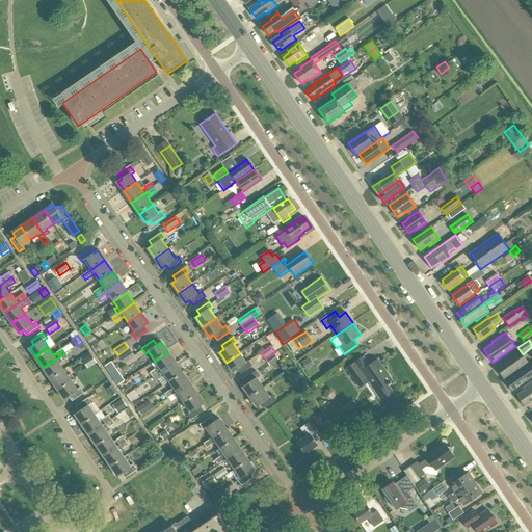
[(509,354),(511,357),(497,367),(504,378),(519,368),(520,369),(528,363),(517,348),(509,354)]
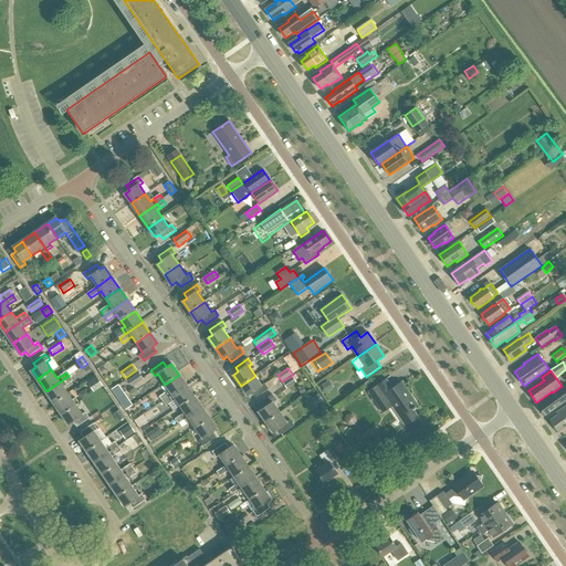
[(127,380),(133,387),(144,379),(138,373),(127,380)]
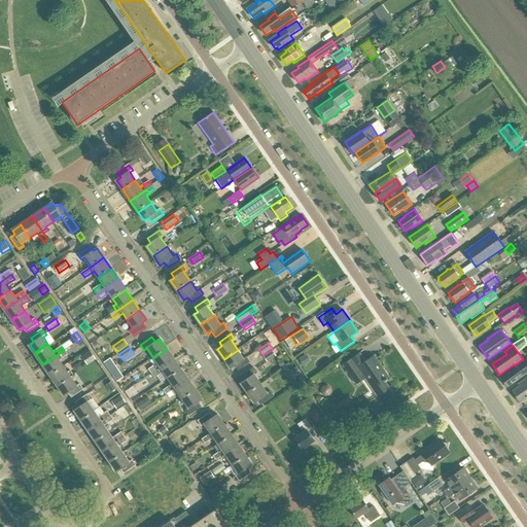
[(154,365),(149,370),(152,374),(174,359),(167,349),(153,358),(157,363),(154,365)]
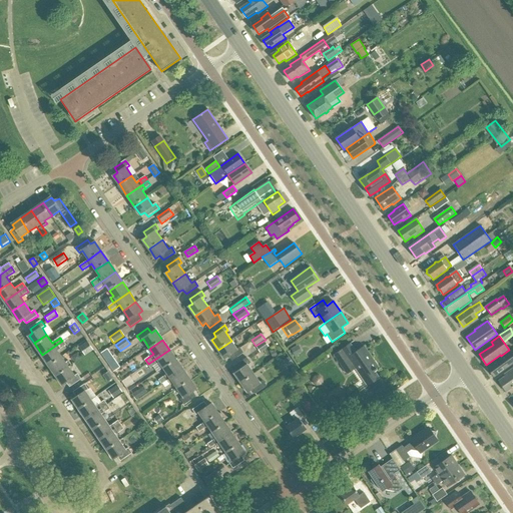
[(42,355),(50,366),(62,358),(58,351),(61,349),(65,346),(62,341),(42,355)]
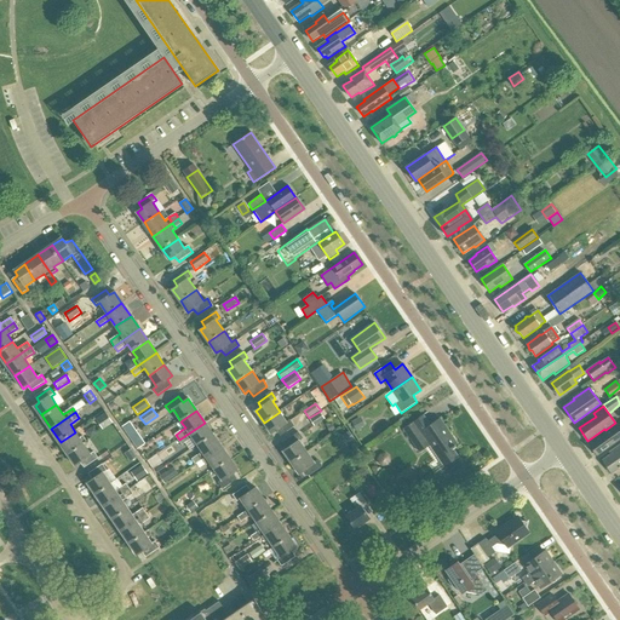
[(276,431),(281,436),(294,426),(291,420),(287,423),(280,412),(264,423),(271,434),(276,431)]
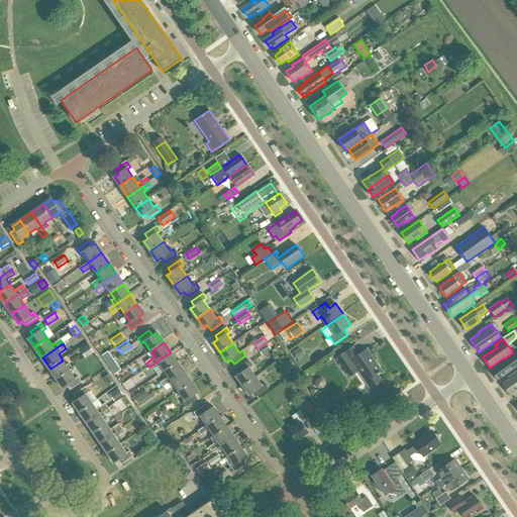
[(248,355),(256,349),(251,343),(245,349),(248,353),(238,363),(241,366),(250,358),(248,355)]
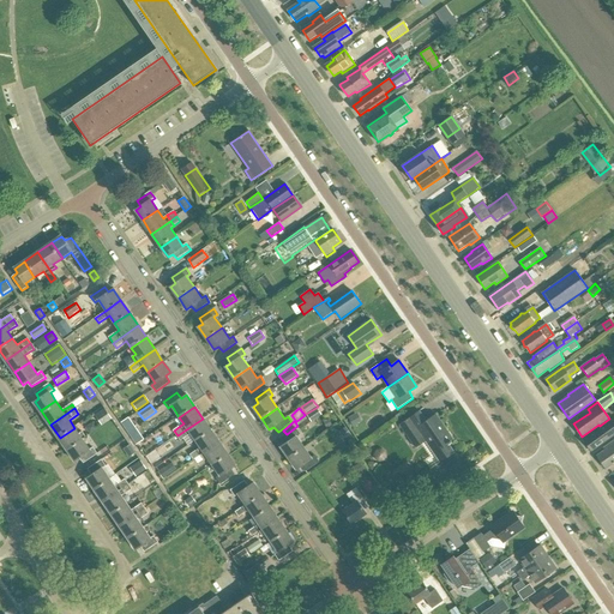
[(104,409),(94,415),(101,425),(110,419),(104,409)]
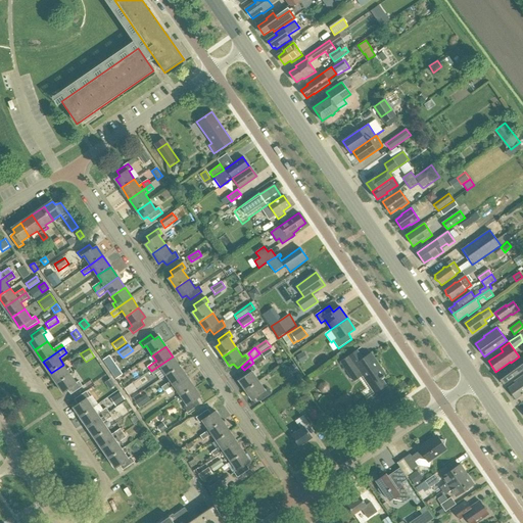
[(262,354),(266,360),(274,353),(271,348),(262,354)]
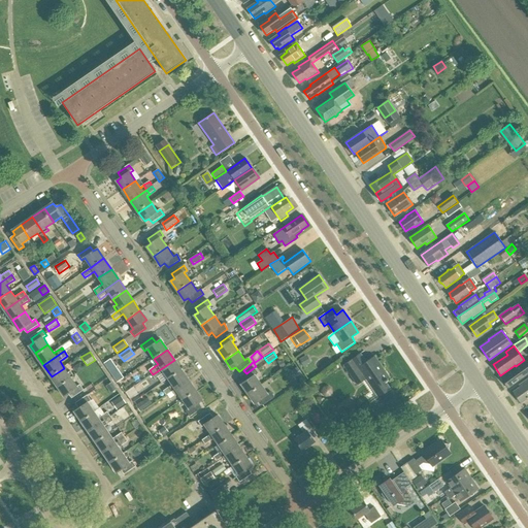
[(388,380),(391,378),(375,356),(367,362),(361,353),(343,365),(358,385),(366,380),(378,398),(391,390),(386,383),(389,381),(388,380)]
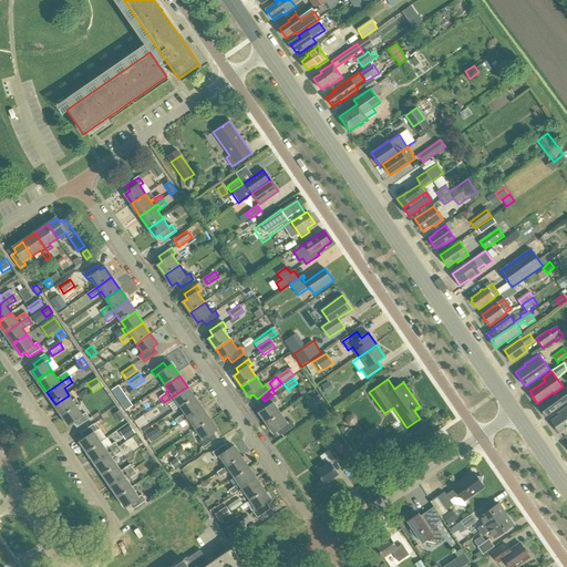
[(329,382),(322,387),(327,393),(333,390),(329,382)]
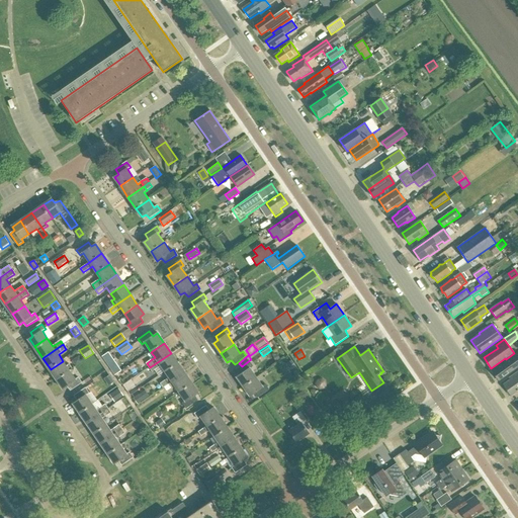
[(108,352),(103,356),(115,375),(121,371),(108,352)]
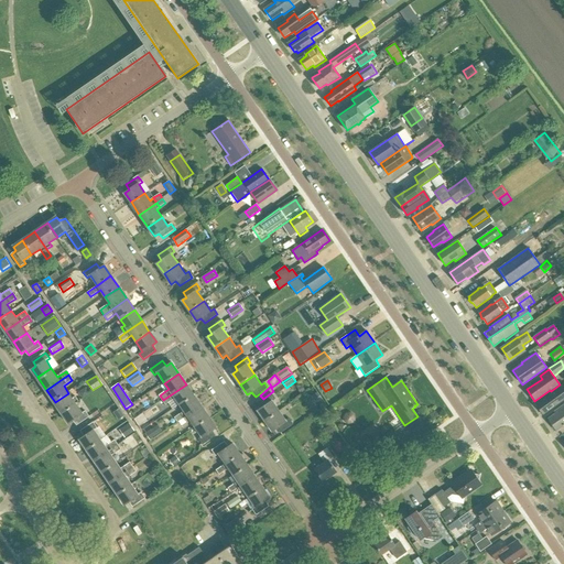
[(186,384),(163,400),(166,404),(172,401),(175,399),(180,405),(194,396),(186,384)]
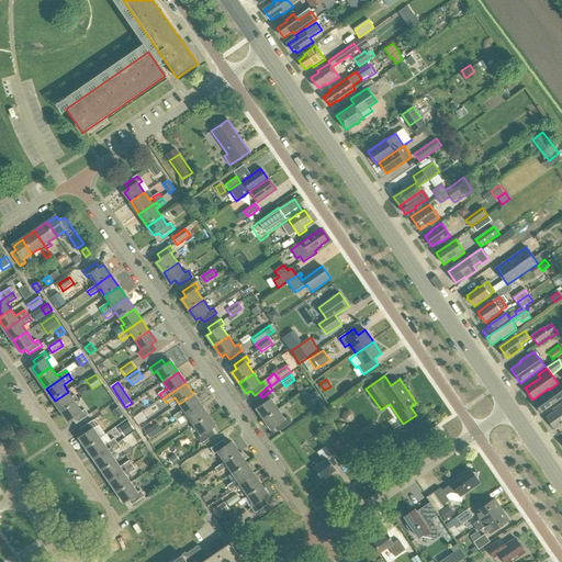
[(561,383),(535,403),(541,413),(561,400),(559,397),(561,394),(561,383)]
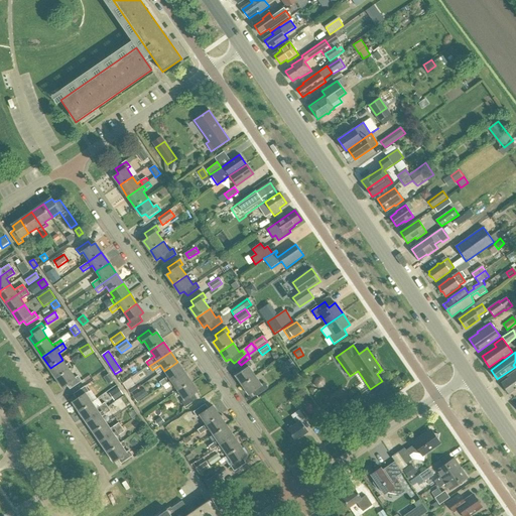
[(297,368),(290,358),(286,360),(293,371),(297,368)]
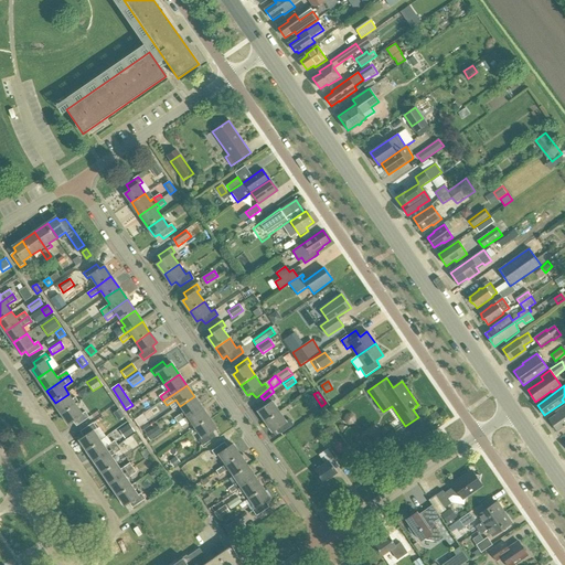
[(55,403),(64,416),(77,406),(76,404),(80,402),(76,397),(73,400),(68,394),(55,403)]
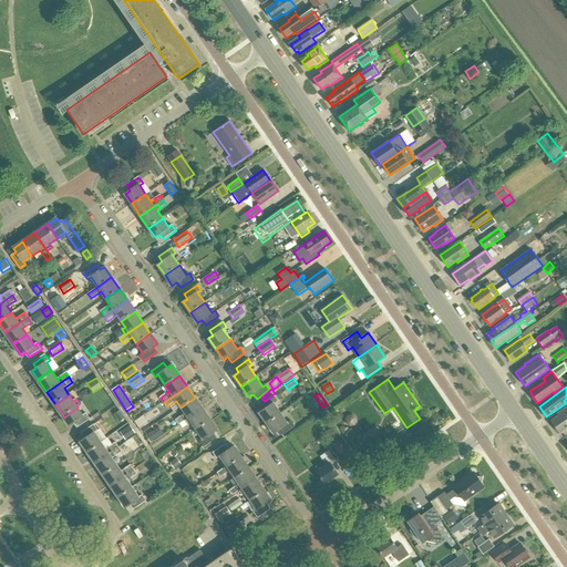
[(259,412),(267,423),(281,413),(275,403),(278,401),(274,395),(260,404),(264,409),(259,412)]
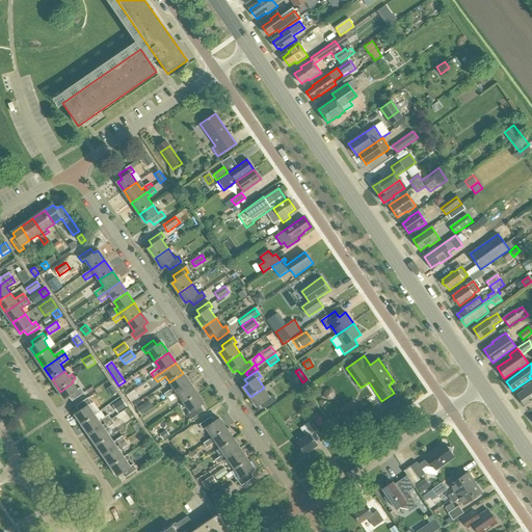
[(174,389),(165,394),(168,399),(174,395),(190,383),(183,373),(169,382),(174,389)]
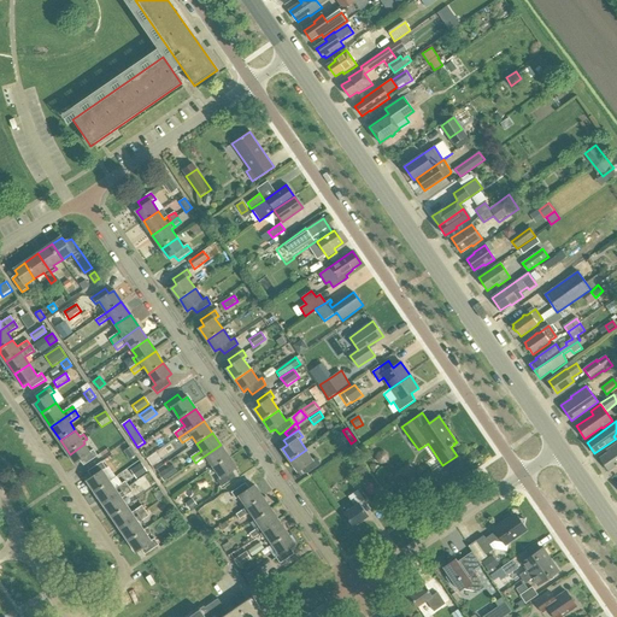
[(616,442),(606,451),(607,452),(599,458),(609,471),(616,465),(616,442)]
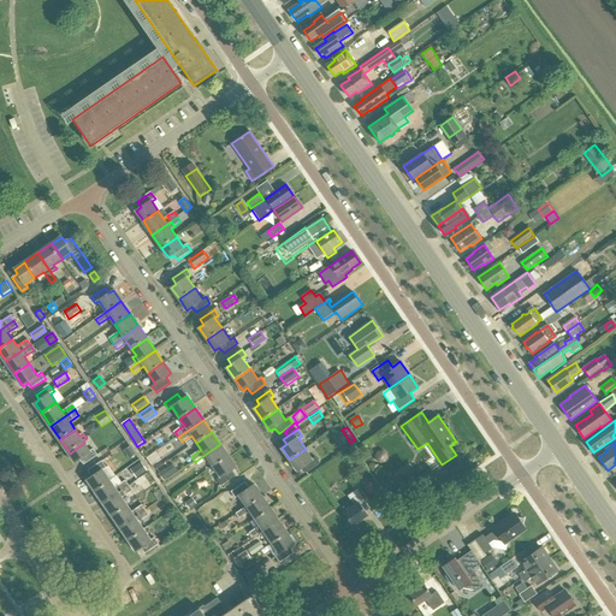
[(80,460),(84,465),(98,455),(94,449),(90,451),(84,443),(70,454),(76,462),(80,460)]
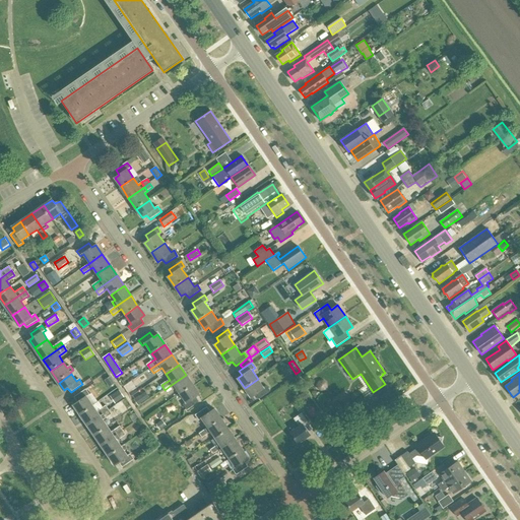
[(186,375),(170,386),(173,390),(176,388),(180,394),(192,385),(186,375)]
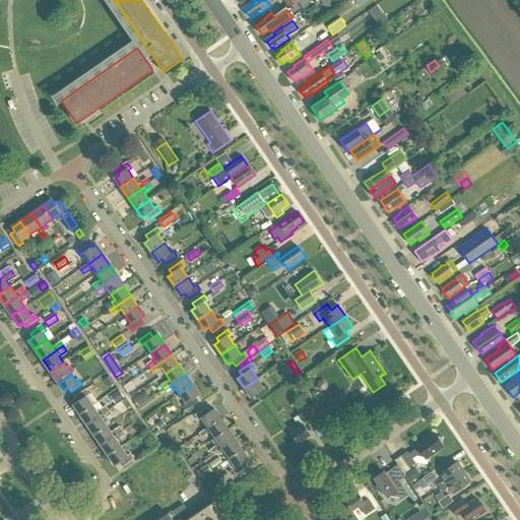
[(109,387),(114,384),(110,377),(108,379),(105,381),(109,387)]
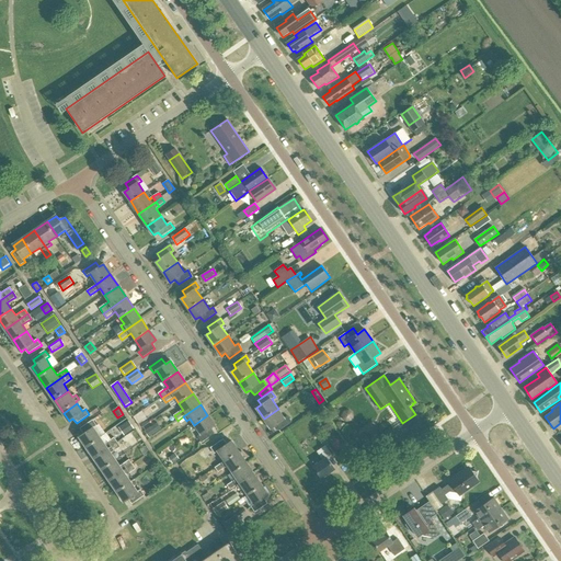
[(275,426),(279,431),(292,422),(288,416),(285,419),(278,409),(264,419),(271,430),(275,426)]
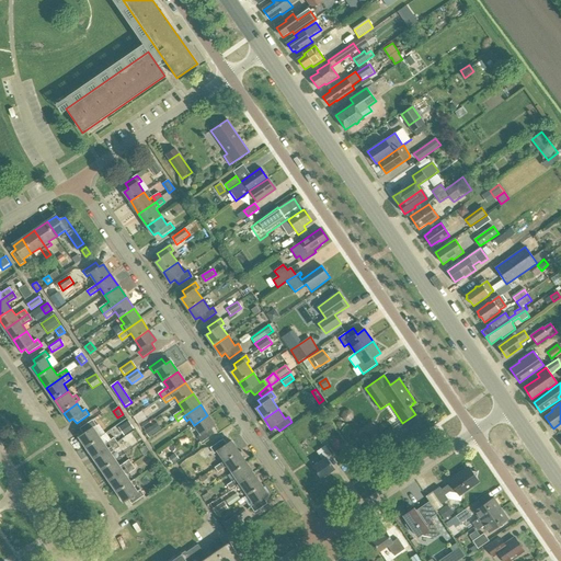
[(207,415),(194,425),(201,435),(198,437),(202,443),(214,434),(210,428),(215,426),(207,415)]
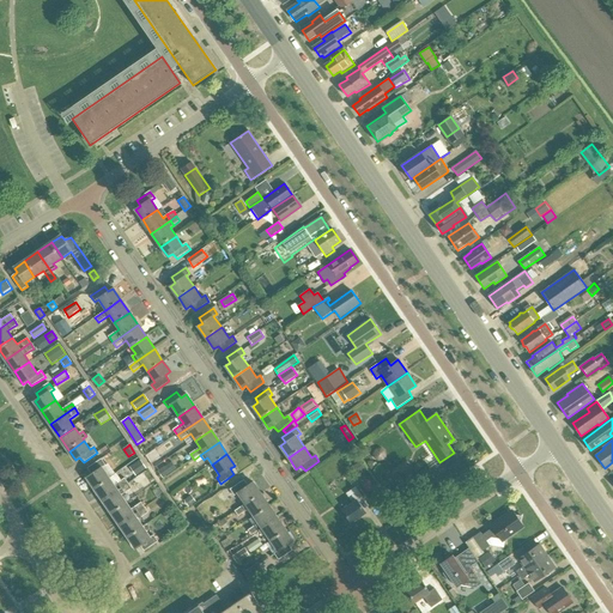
[(91,474),(87,477),(95,489),(110,478),(102,467),(105,465),(102,459),(89,468),(91,474)]
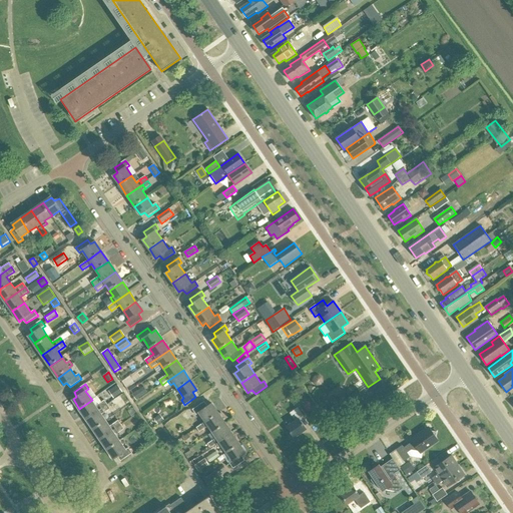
[(122,393),(117,385),(113,389),(118,396),(122,393)]
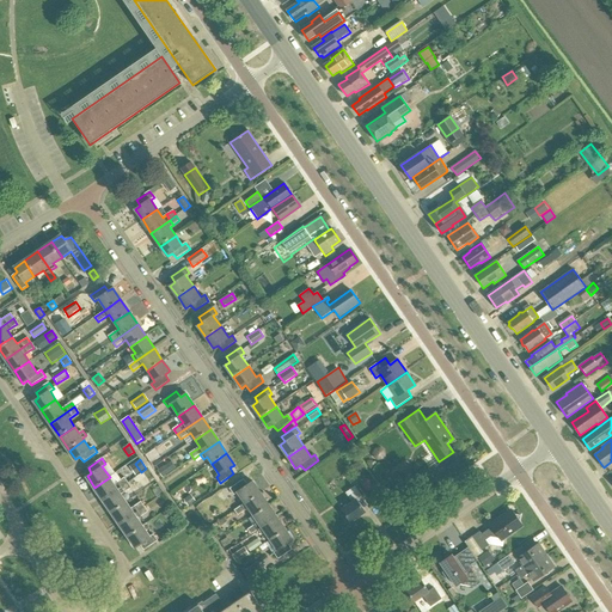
[(163,477),(169,473),(164,466),(159,471),(163,477)]
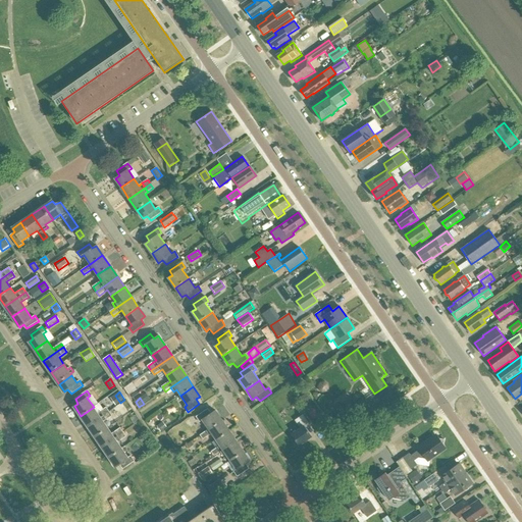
[(94,407),(81,416),(88,426),(109,412),(106,407),(100,411),(97,413),(94,407)]
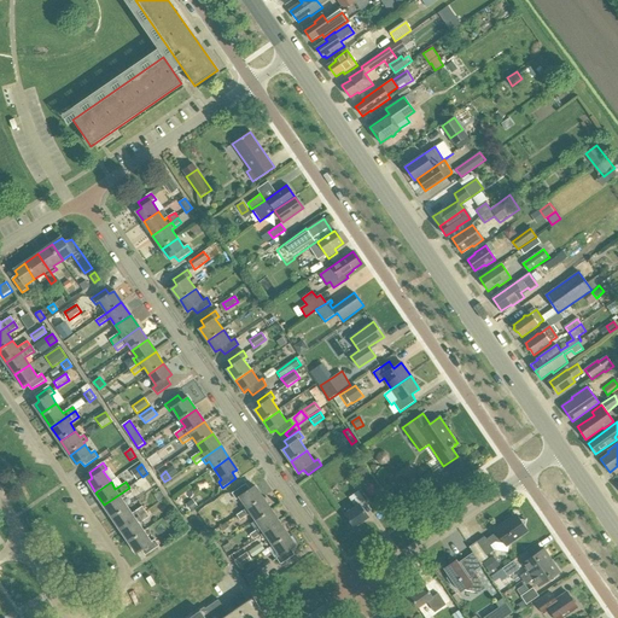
[(246,508),(262,499),(255,487),(250,490),(245,485),(232,495),(235,501),(239,499),(246,508)]
